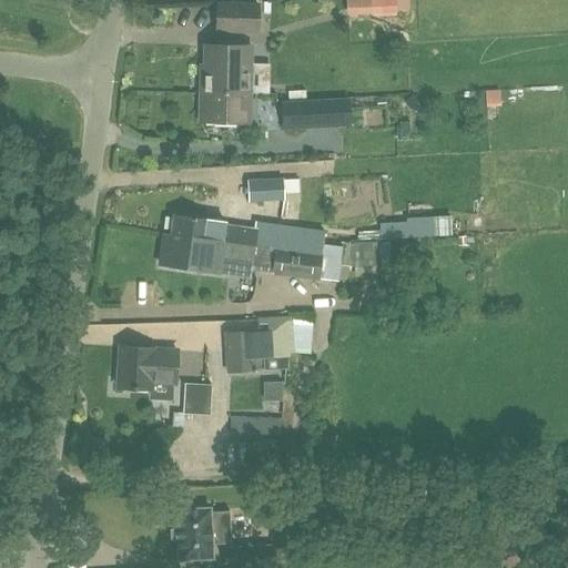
[(345,0),(346,16),(347,16),(372,14),(384,13),(383,0),(345,0)]
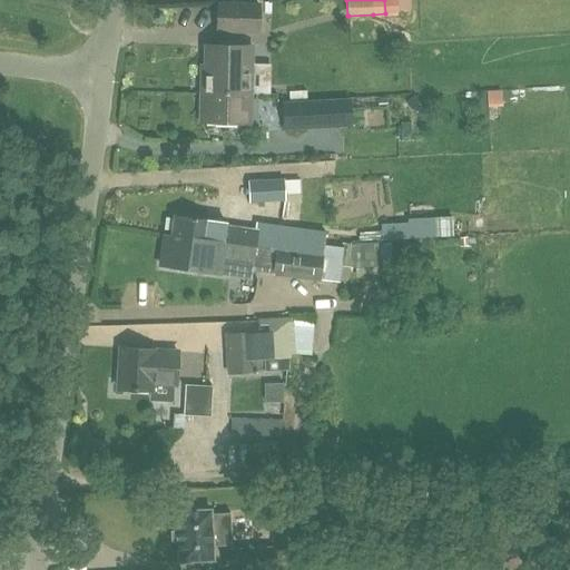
[(259,32),(259,3),(216,2),(216,31),(259,32)]
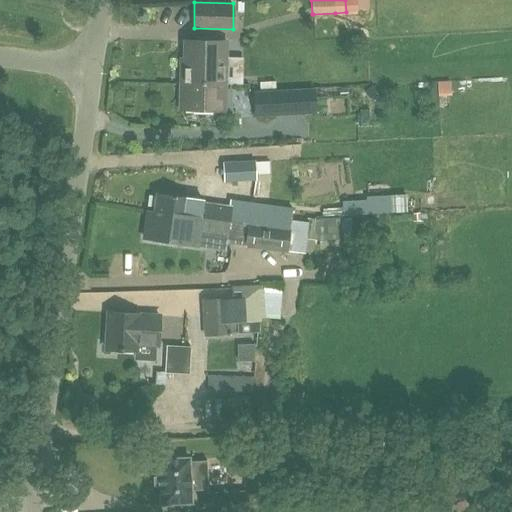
[(223,84),(224,42),(184,41),(183,83),(223,84)]
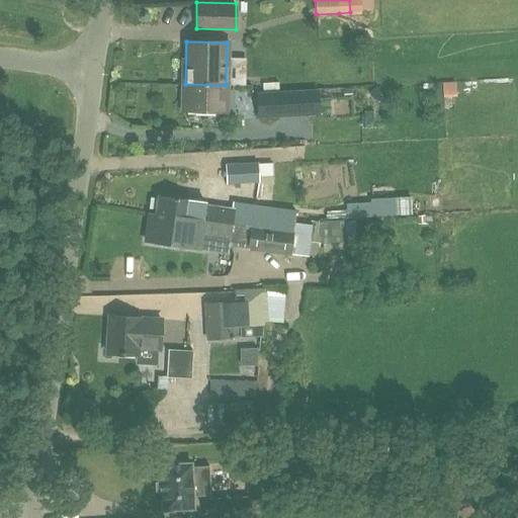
[(226,112),(226,85),(185,84),(182,84),(181,111),(226,112)]
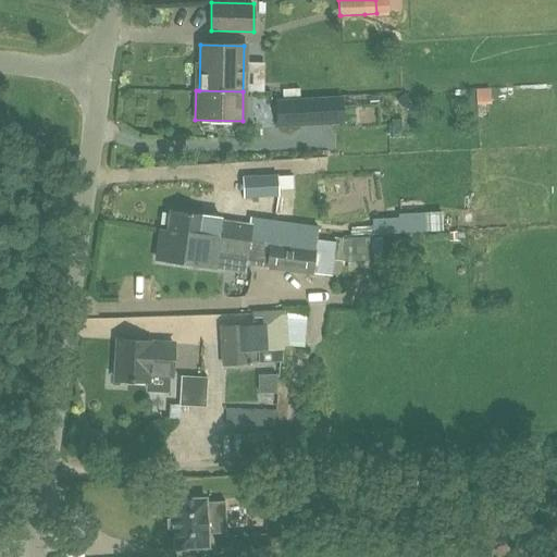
[(271,143),(300,141),(299,99),(269,100),(271,143)]
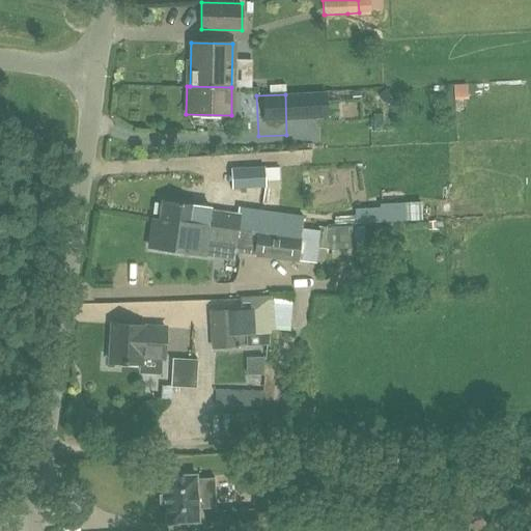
[(266,168),(264,166),(230,168),(231,189),(267,187),(267,189),(280,187),(279,168),(266,168)]
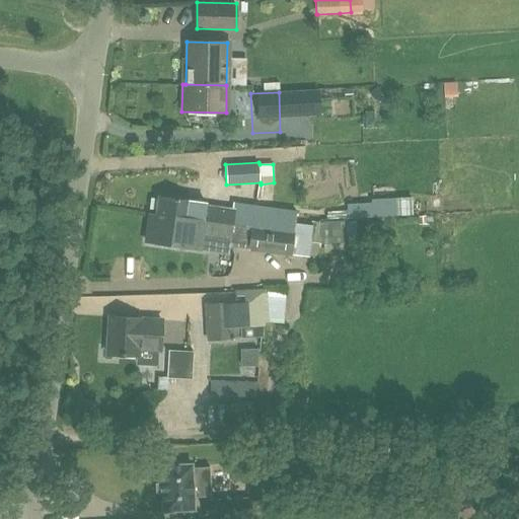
[(232,209),(205,206),(205,202),(158,197),(156,215),(293,236),(293,237),(309,239),(311,224),(296,222),(297,213),(257,207),(257,206),(233,203),(232,209)]
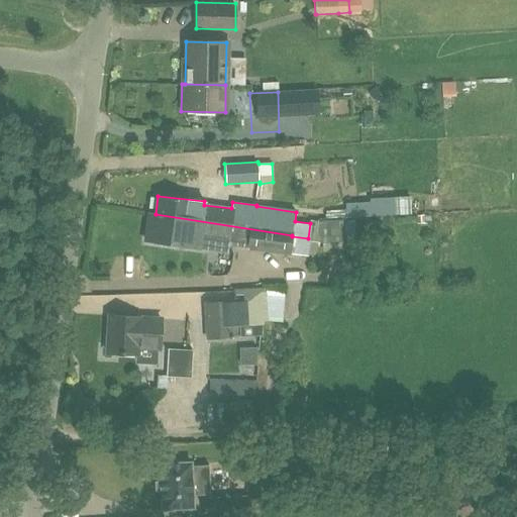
[(326,219),(396,216),(395,197),(373,198),(373,202),(346,203),(346,210),(326,211),(326,219)]
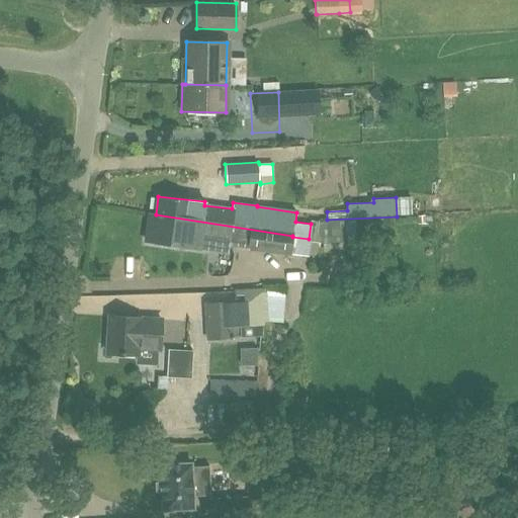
[(228,245),(289,253),(307,255),(309,239),(292,237),(292,236),(156,214),(156,216),(149,214),(146,242),(199,249),(200,234),(229,237),(228,245)]
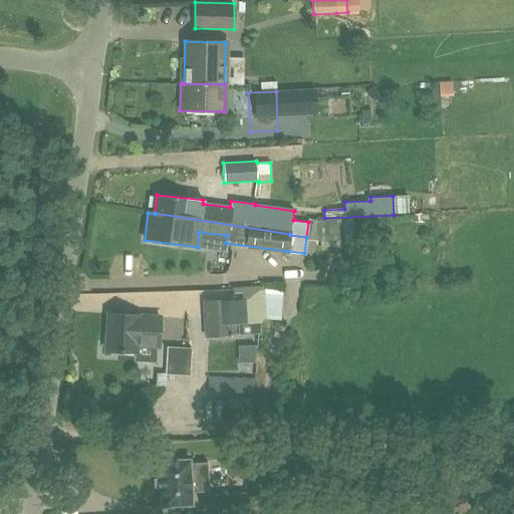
[(423,214),(415,215),(416,223),(424,222),(423,214)]
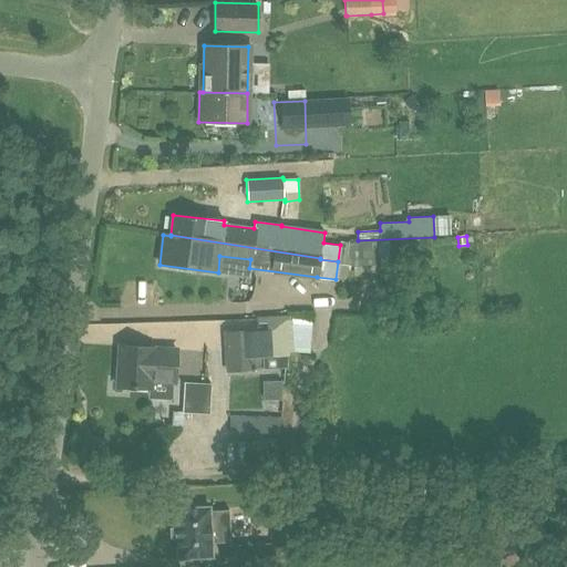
[(378,266),(377,243),(354,244),(356,268),(378,266)]
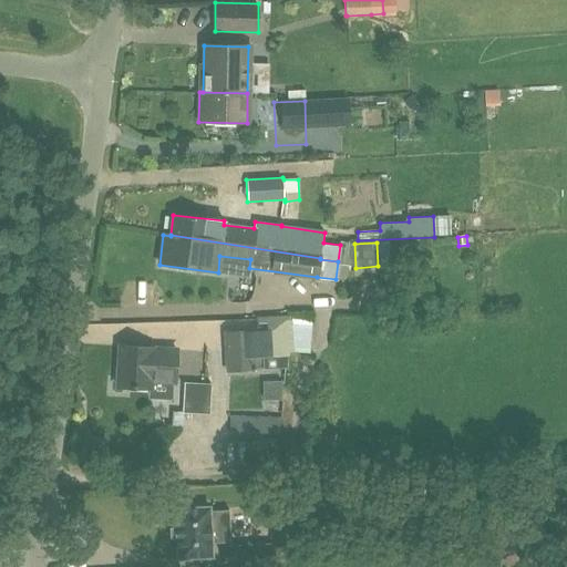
[(253,332),(225,333),(227,371),(288,369),(289,356),(288,316),(255,317),(256,333),(253,333),(253,332)]
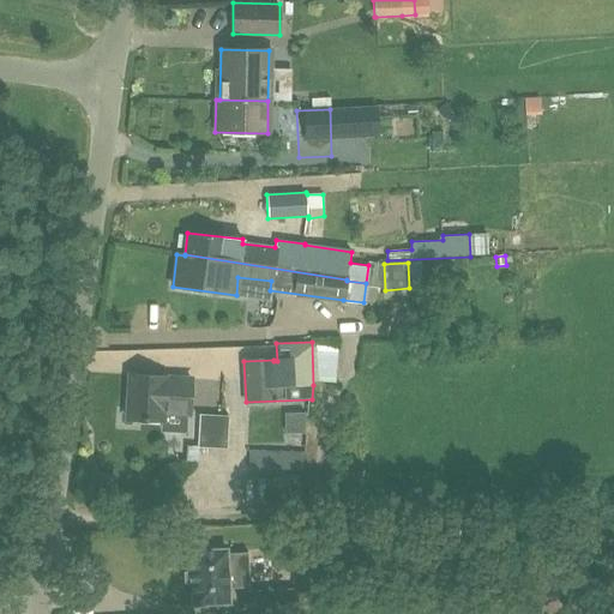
[(327,380),(349,380),(349,349),(329,348),(327,380)]
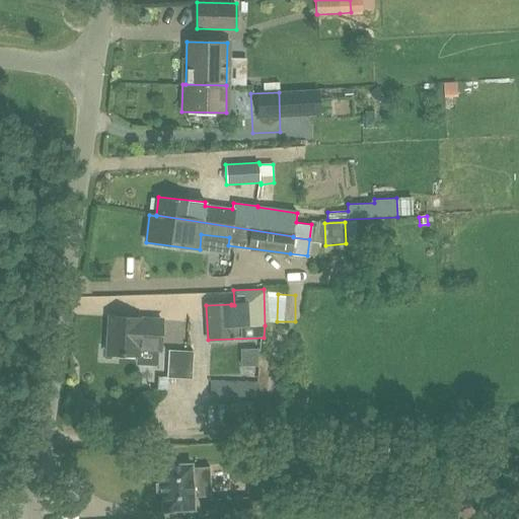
[(160,351),(161,320),(140,319),(140,318),(109,316),(107,354),(138,356),(138,349),(160,351)]
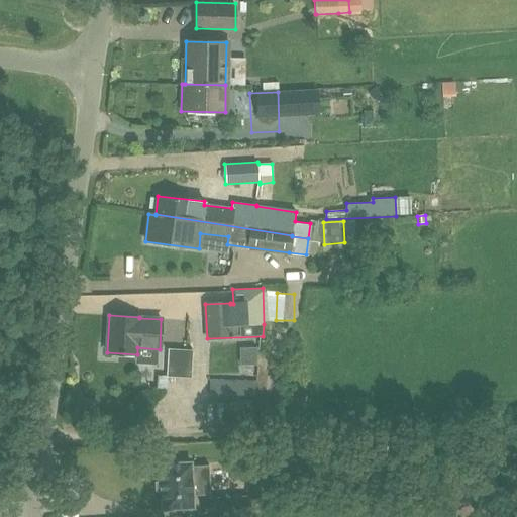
[(192,379),(193,350),(168,348),(166,377),(168,377),(192,379)]
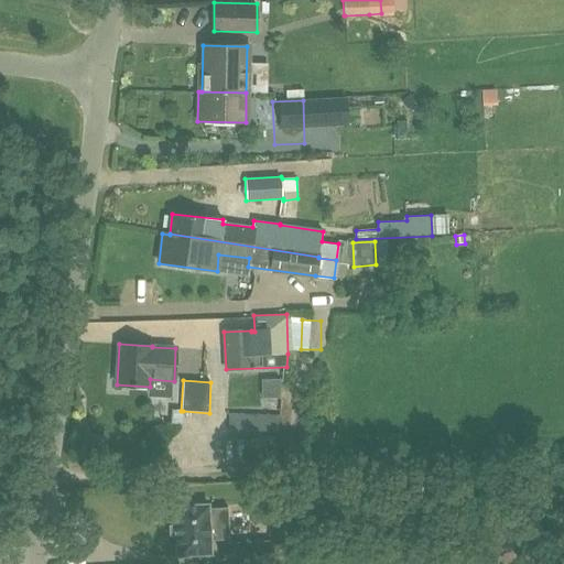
[(183,411),(181,411),(172,411),(172,425),(183,425),(183,411)]
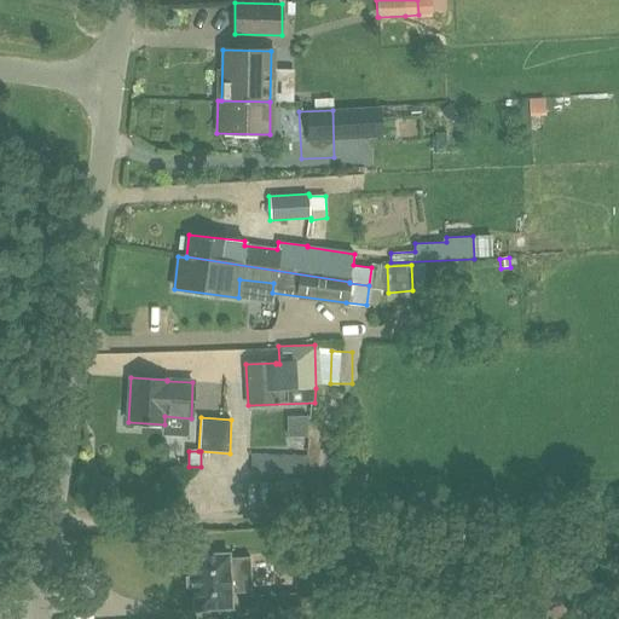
[(281,455),(252,453),(250,469),(281,470),(281,455)]
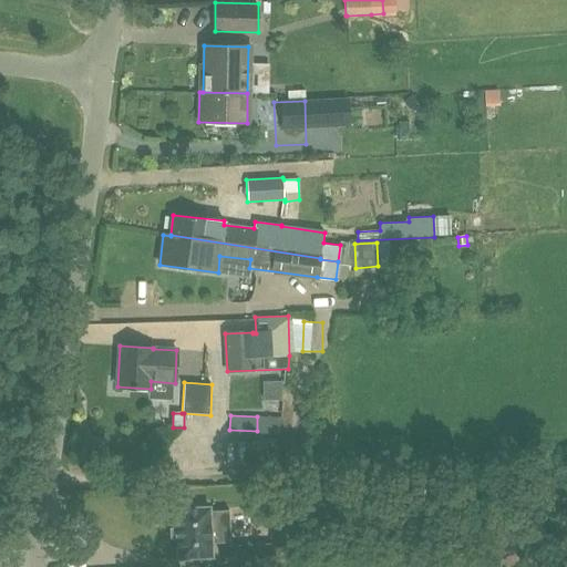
[(178,558),(212,557),(209,507),(175,509),(178,558)]
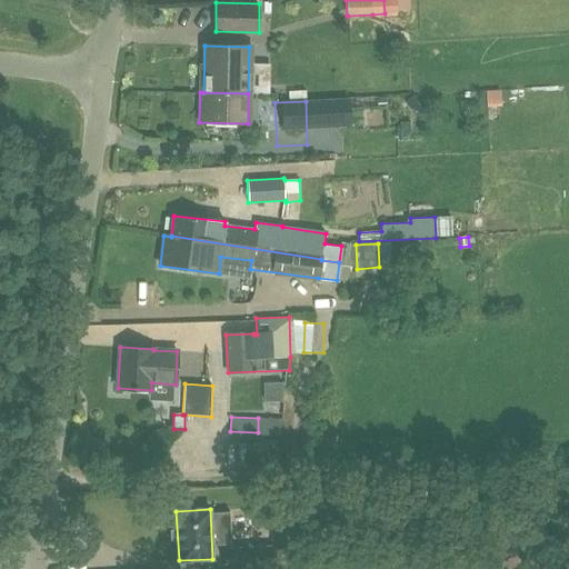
[(496,548),(496,536),(476,536),(476,547),(496,548)]
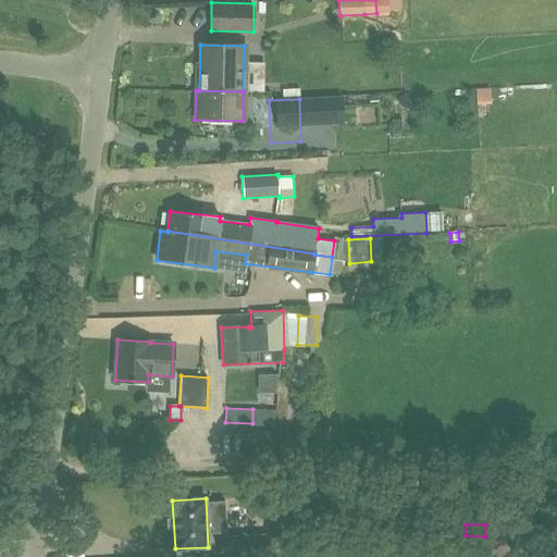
[(269,555),(268,535),(242,536),(243,556),(269,555)]
